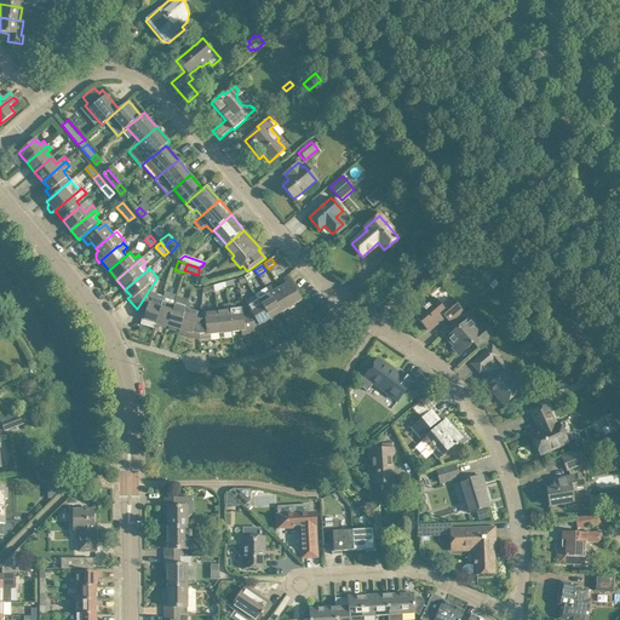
[(286,283),(280,288),(291,306),(302,300),(288,276),(283,279),(286,283)]
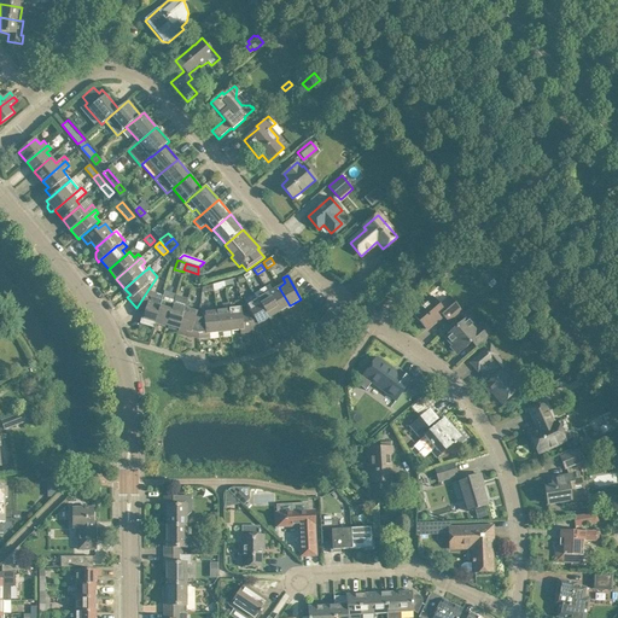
[(269,286),(266,289),(279,312),(290,305),(279,287),(273,291),(269,286)]
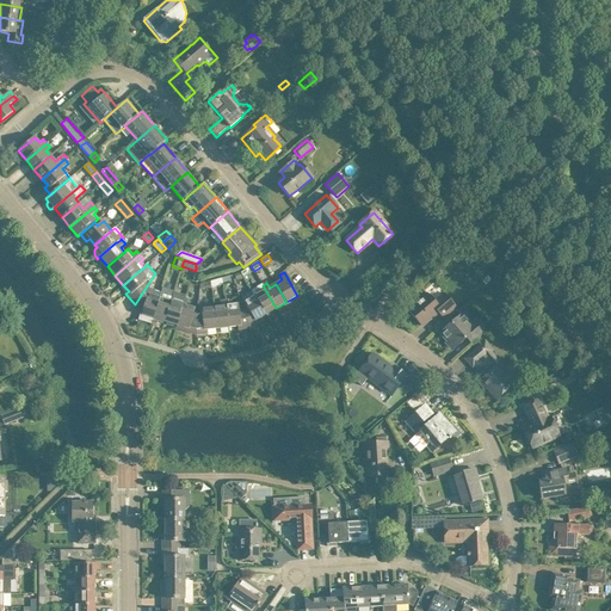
[(254,296),(266,315),(276,308),(263,285),(261,284),(252,291),(254,296)]
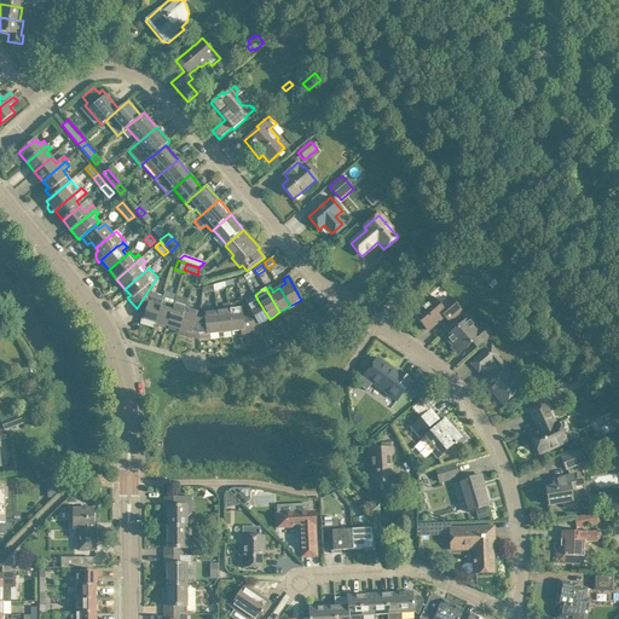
[(154,329),(156,323),(163,296),(148,291),(137,308),(145,311),(144,318),(142,317),(140,324),(154,329)]
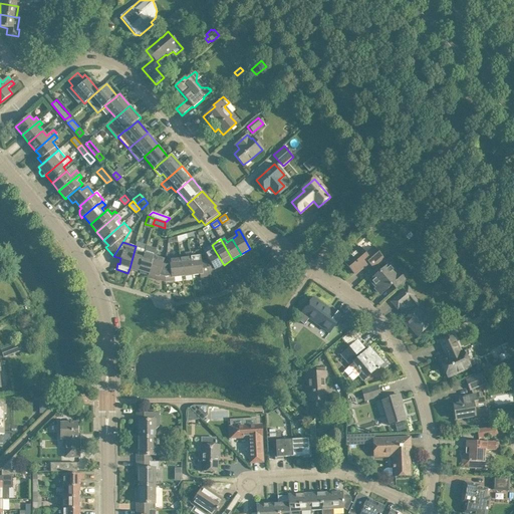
[(137,242),(136,246),(130,268),(132,269),(133,271),(136,272),(138,270),(139,271),(147,245),(137,242)]
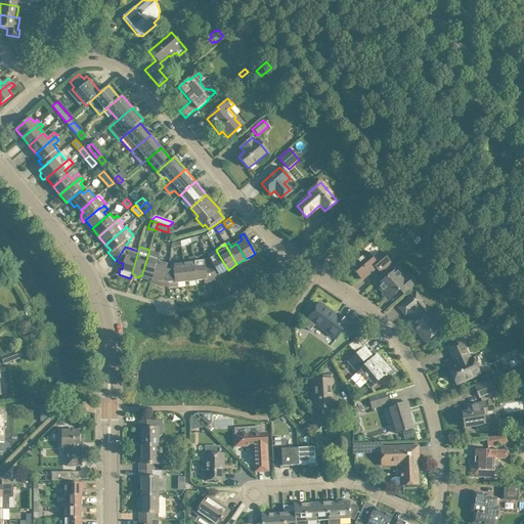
[(149,250),(141,276),(143,276),(142,278),(148,280),(148,278),(151,279),(157,261),(160,253),(149,250)]
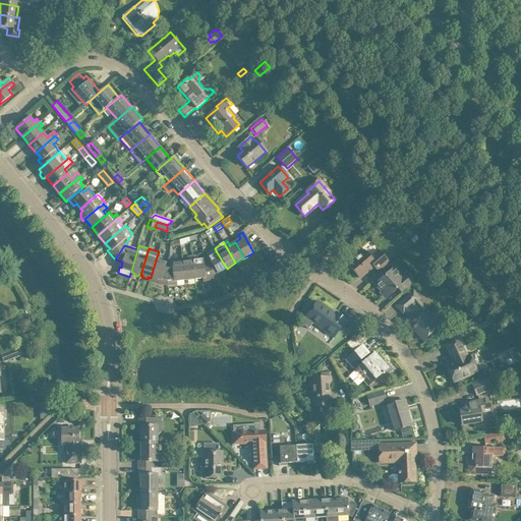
[(378,272),(389,262),(379,250),(370,257),(365,251),(348,266),(349,266),(359,277),(358,278),(359,278),(372,266),(378,272)]
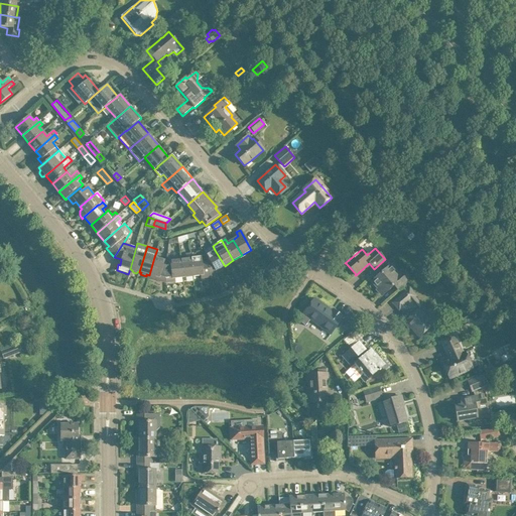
[(209,260),(206,262),(211,277),(220,272),(218,270),(225,266),(215,250),(206,256),(209,260)]
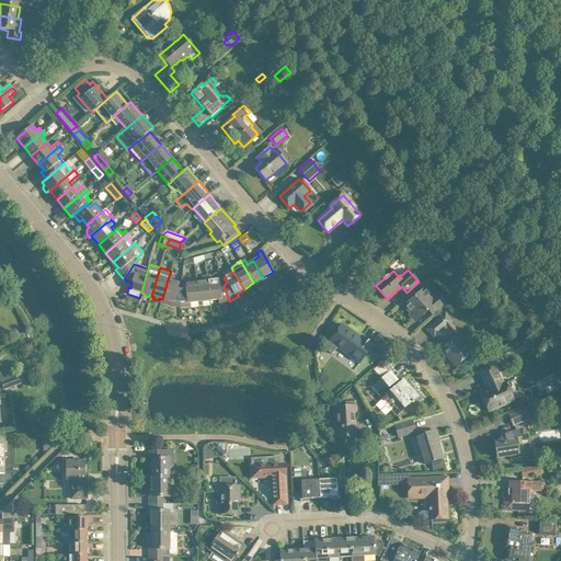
[(196,283),(198,302),(209,300),(207,281),(206,275),(202,276),(202,282),(196,283)]
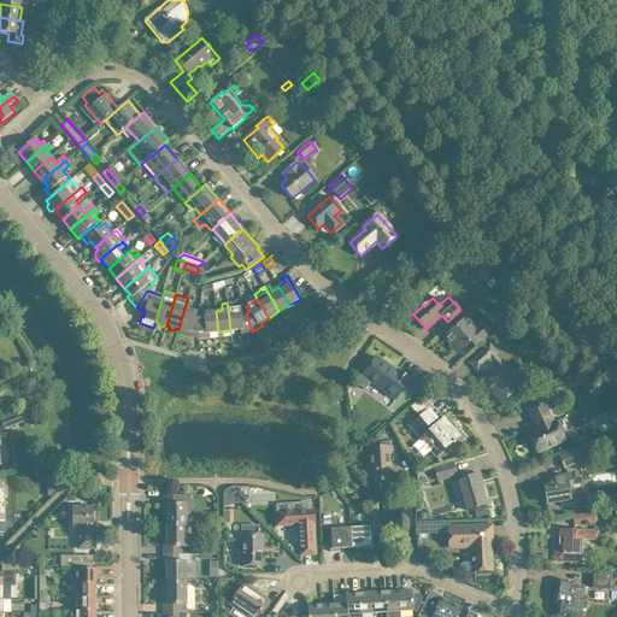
[(197,312),(184,307),(178,329),(177,333),(198,339),(199,318),(195,317),(197,312)]
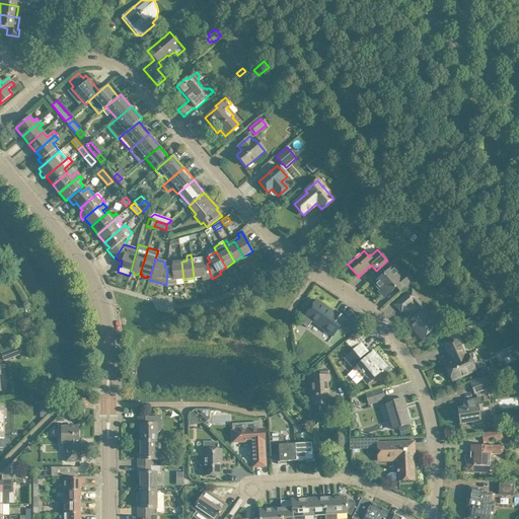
[(192,260),(194,278),(202,278),(202,280),(212,279),(207,264),(203,264),(203,258),(192,260)]
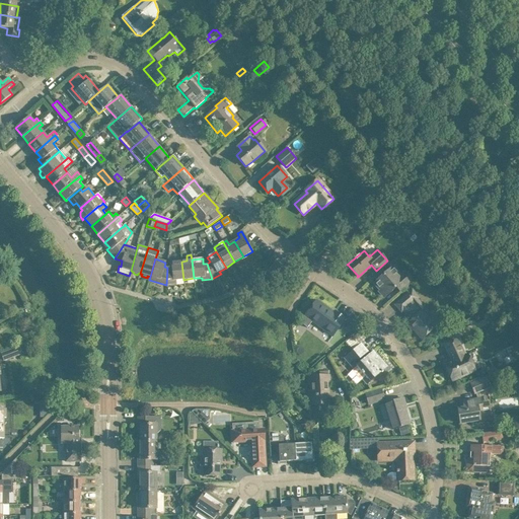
[(171,268),(167,268),(166,285),(176,284),(176,281),(183,280),(181,262),(170,263),(171,268)]
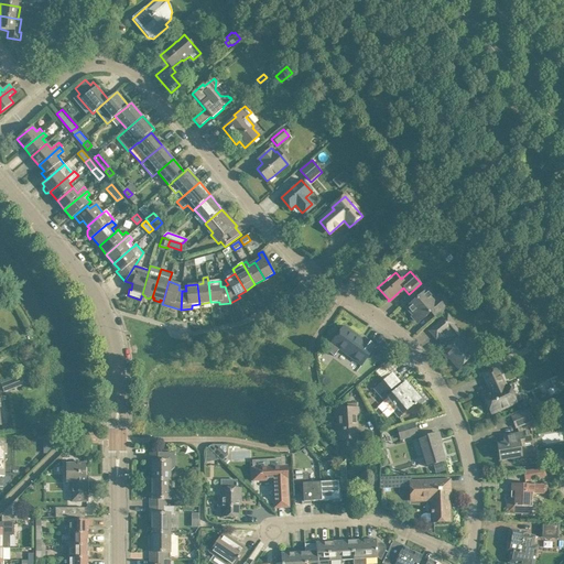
[(423,293),(405,307),(412,315),(419,323),(431,312),(435,317),(449,305),(440,294),(434,299),(433,297),(430,301),(423,293)]
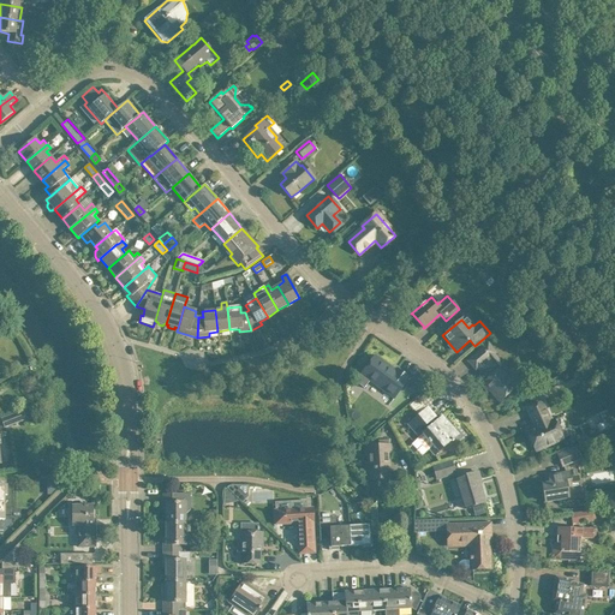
[(488,344),(469,362),(476,370),(478,368),(488,380),(483,383),(499,401),(521,383),(513,372),(508,376),(503,371),(506,369),(494,354),(495,353),(488,344)]
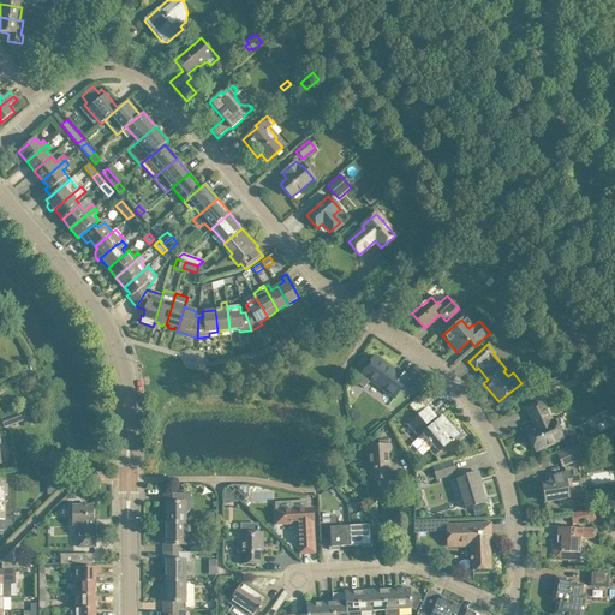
[(360,375),(356,382),(364,388),(370,381),(383,390),(384,388),(395,396),(408,378),(398,370),(394,374),(388,369),(390,368),(375,356),(360,375)]
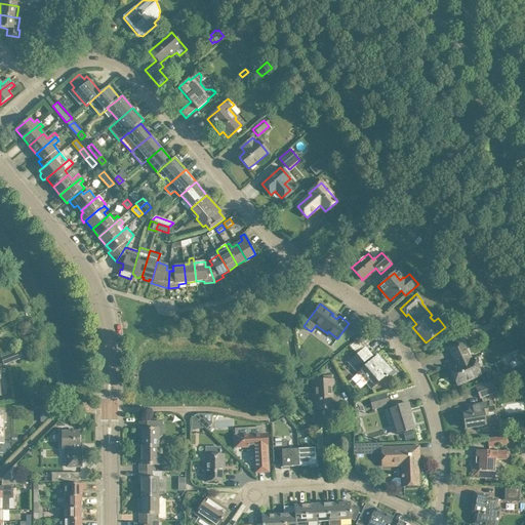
[(462,344),(450,350),(457,366),(450,369),(457,386),(480,375),(473,359),(470,360),(462,344)]
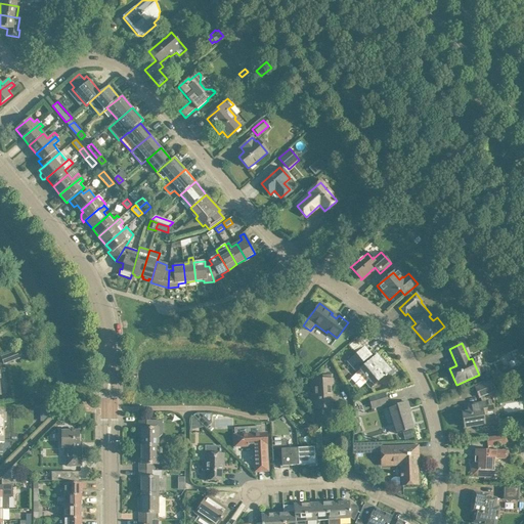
[(28,347),(22,349),(24,355),(31,353),(28,347)]
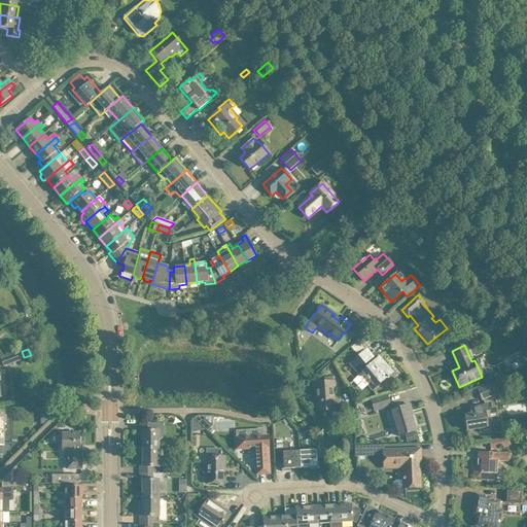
[(4,366),(21,359),(18,353),(1,359),(4,366)]
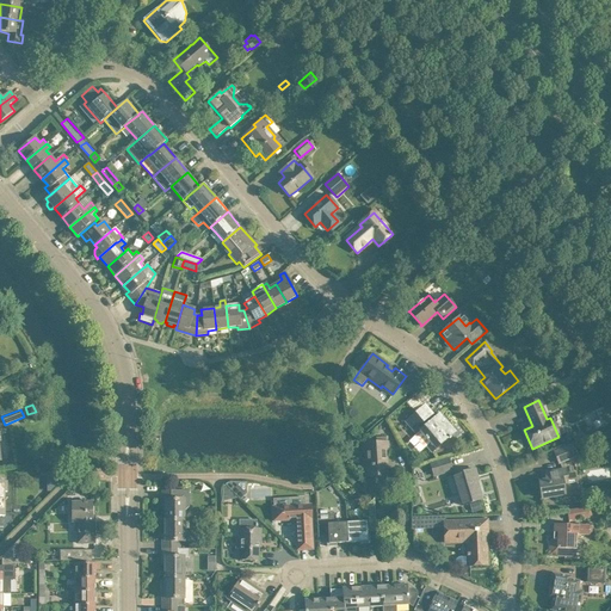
[(415,412),(405,421),(417,434),(414,436),(424,448),(426,446),(431,452),(436,449),(449,438),(450,439),(451,438),(450,437),(454,433),(449,429),(451,426),(440,413),(436,417),(431,412),(423,419),(415,412)]
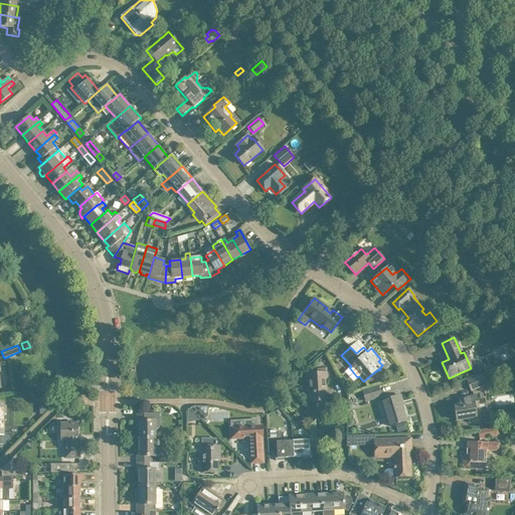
[(514,357),(511,348),(504,351),(508,361),(514,358),(514,357)]
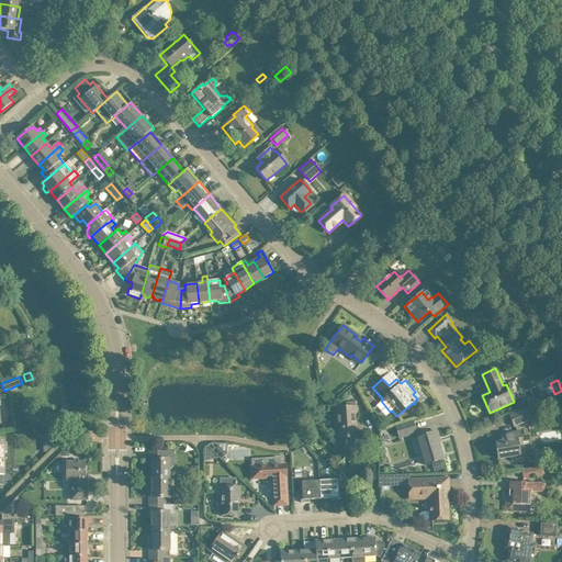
[(357,407),(334,408),(335,417),(337,417),(338,426),(335,426),(335,439),(356,438),(355,416),(358,416),(357,407)]
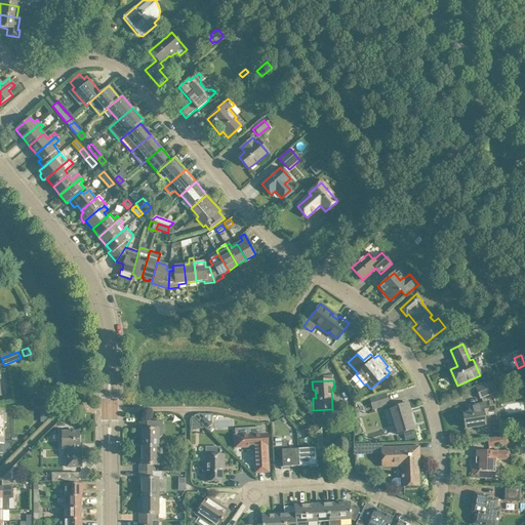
[(492,382),(476,389),(480,398),(496,392),(492,382)]
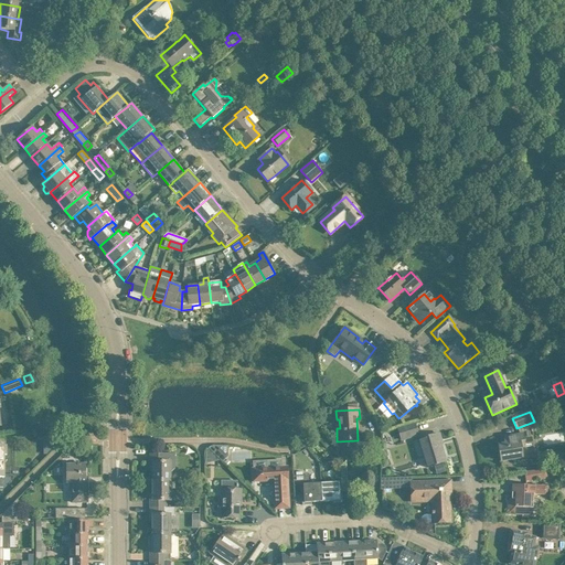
[(401,440),(418,435),(415,424),(397,429),(401,440)]
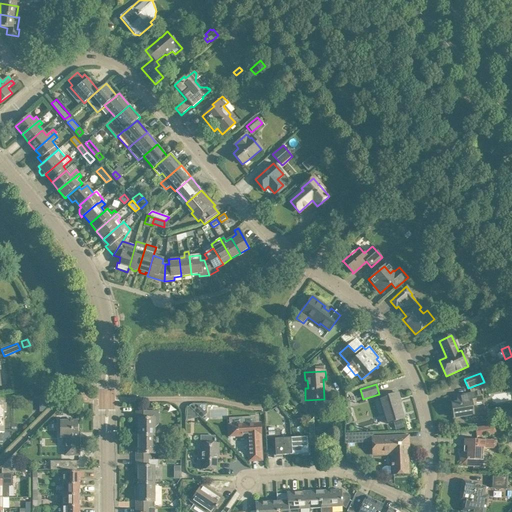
[(398,394),(398,393),(379,399),(386,424),(404,418),(399,402),(398,403),(396,395),(398,394)]
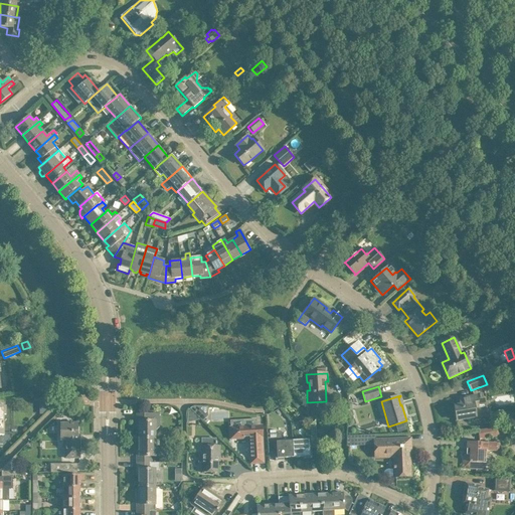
[(462,405),(454,406),(457,420),(476,417),(476,419),(487,417),(484,398),(477,399),(476,395),(459,398),(460,401),(461,401),(462,405)]
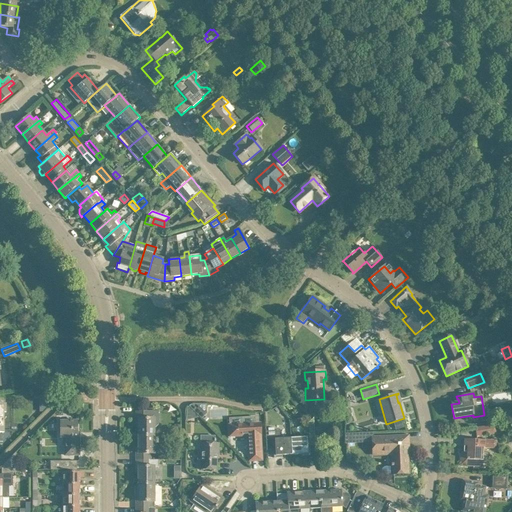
[(42,412),(51,403),(51,401),(51,399),(50,399),(40,399),(40,412),(42,412)]
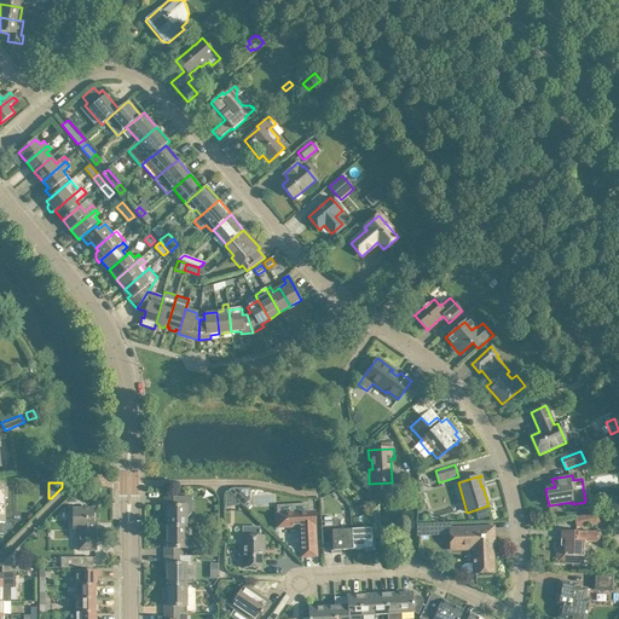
[(229,491),(243,507),(250,501),(249,490),(233,489),(232,489),(231,490),(230,490),(229,491)]
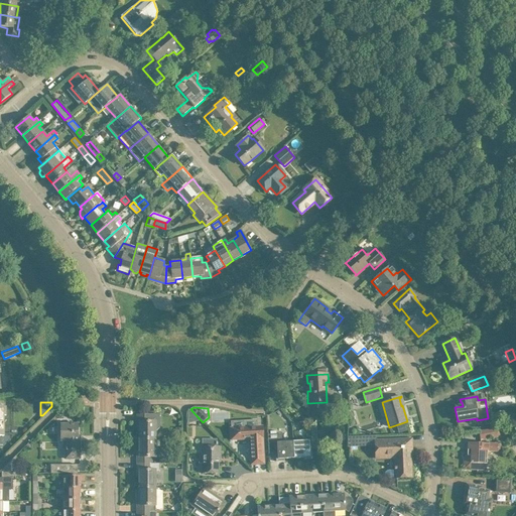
[(201,420),(189,410),(188,410),(187,423),(201,420)]
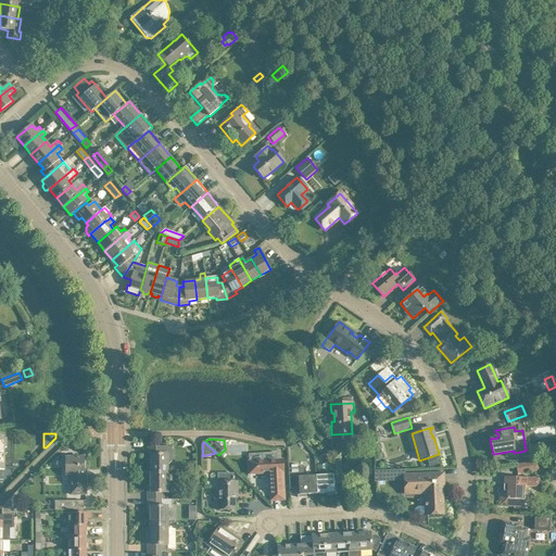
[(172,447),(148,447),(148,455),(150,455),(150,463),(150,474),(167,474),(167,466),(172,462),(172,447)]
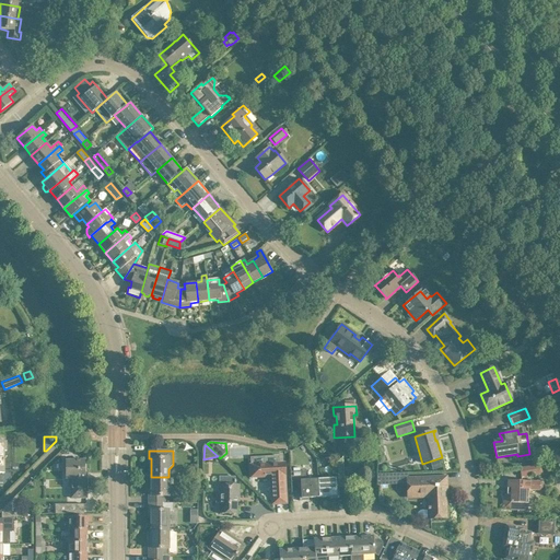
[(252,465),(251,465),(251,477),(271,476),(272,504),(286,503),(284,477),(286,476),(284,463),(283,463),(283,464),(279,464),(278,456),(251,458),(252,465)]
